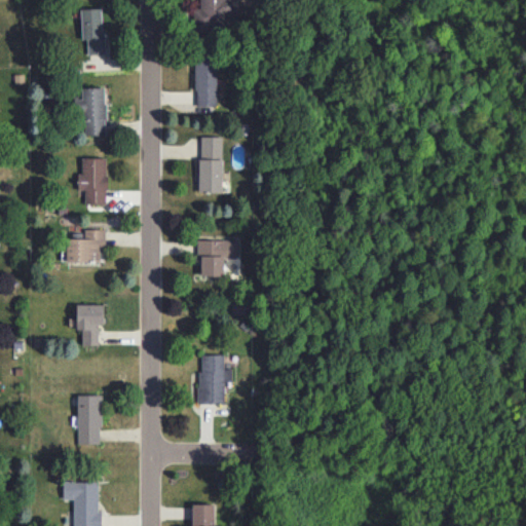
[(194,30),(221,28),(219,0),(199,0),(200,8),(193,8),(194,30)]
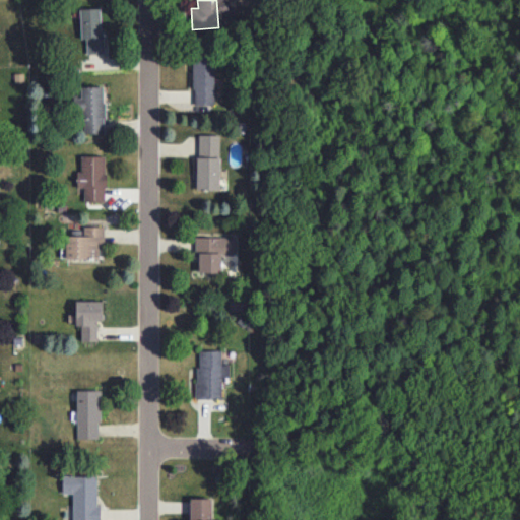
[(79,9),(80,40),(86,40),(86,54),(103,54),(101,8),(79,9)]
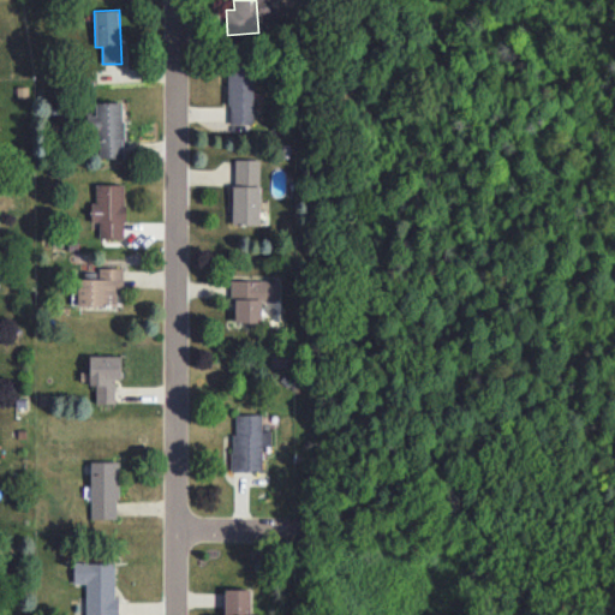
[(228,124),(252,124),(254,65),(230,65),(228,124)]
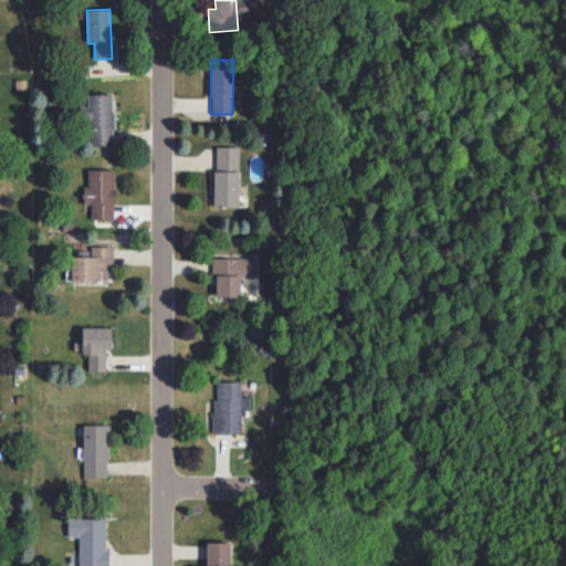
[(91,145),(114,145),(113,94),(87,94),(87,106),(80,106),(80,124),(91,124),(91,145)]
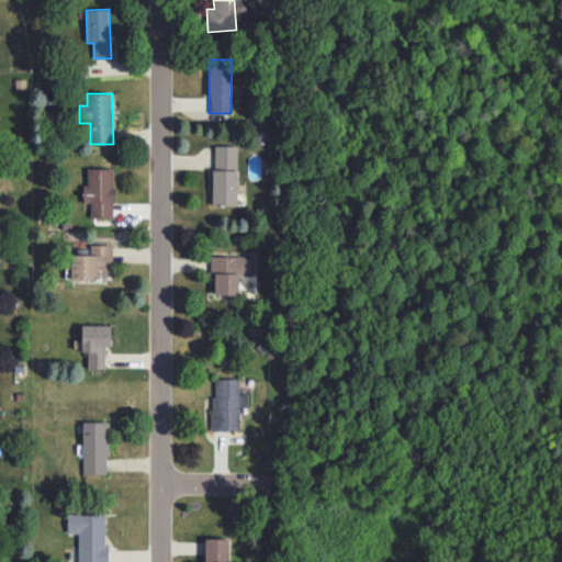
[(237,146),(213,145),(213,204),(237,205),(237,146)]
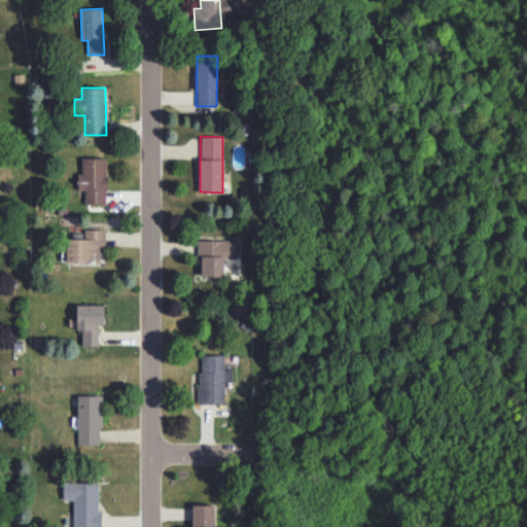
[(106,204),(106,159),(82,157),(82,174),(78,174),(78,189),(85,189),(84,204),(106,204)]
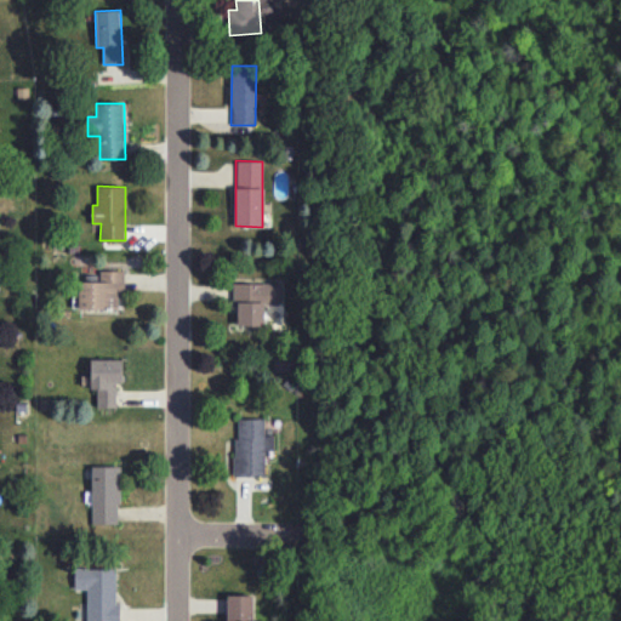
[(124,271),(100,271),(100,281),(79,281),(79,308),(118,308),(118,290),(124,290),(124,271)]
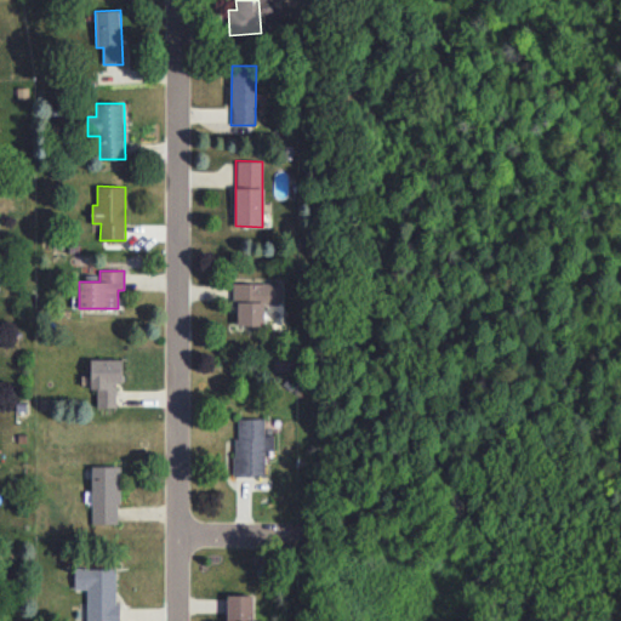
[(279,284),(233,283),(233,300),(238,300),(237,325),(263,326),(265,305),(279,305),(279,284)]
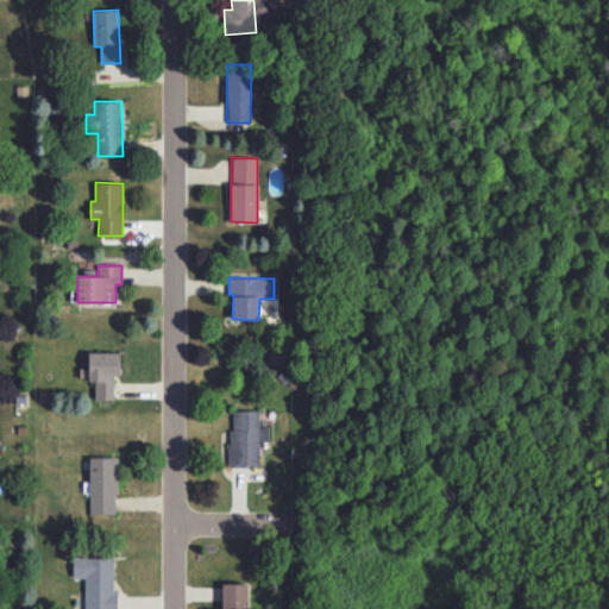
[(113,400),(114,376),(120,376),(120,353),(88,352),(88,382),(94,382),(94,399),(113,400)]
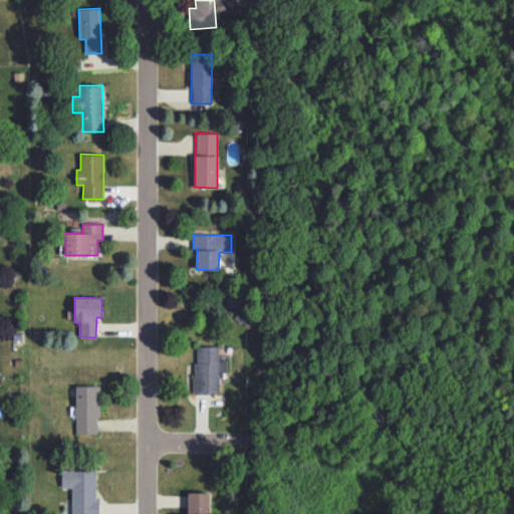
[(195,394),(219,394),(218,373),(227,373),(227,359),(219,359),(219,346),(194,346),(195,394)]
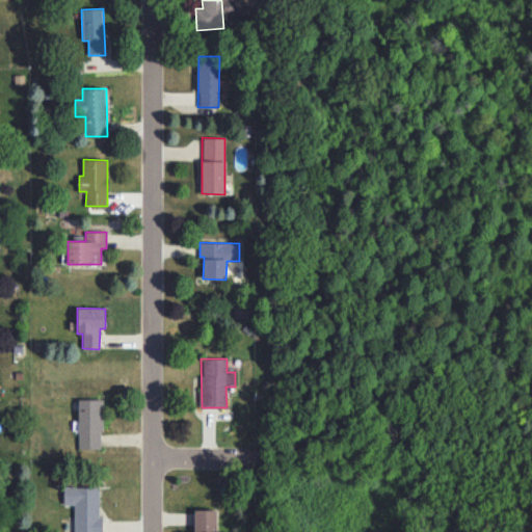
[(103,400),(78,399),(78,422),(73,422),(73,430),(79,430),(78,449),(102,449),(103,400)]
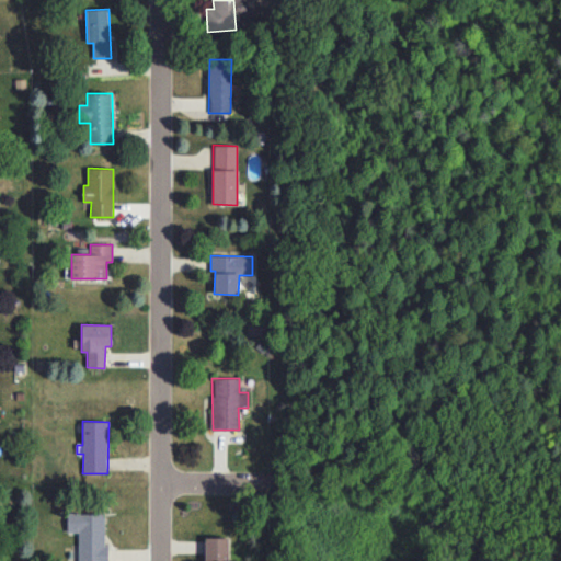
[(105,560),(105,513),(67,514),(67,533),(78,533),(78,560),(105,560)]
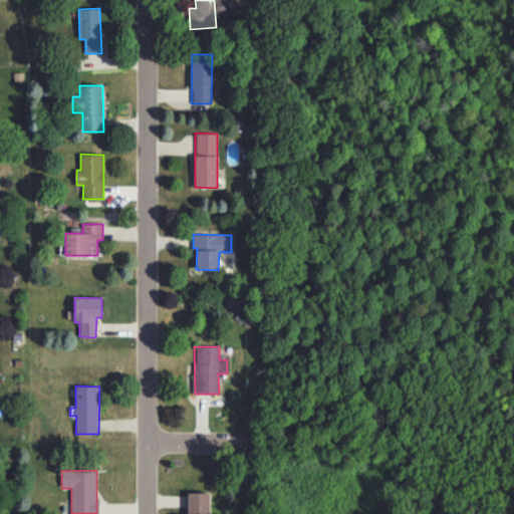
[(208,513),(209,493),(188,492),(187,513),(208,513)]
